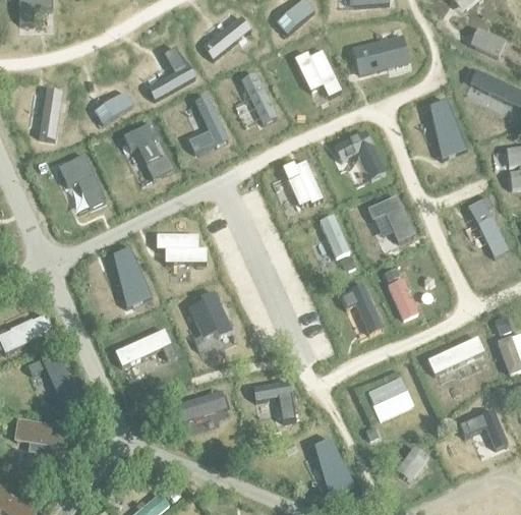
[(16,0),(16,22),(37,22),(37,8),(52,9),(53,0),(16,0)]
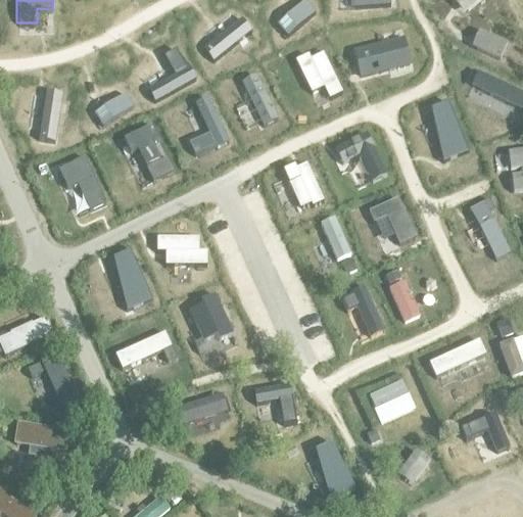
[(301,0),(277,20),(288,35),(315,10),(307,0),(301,0)]
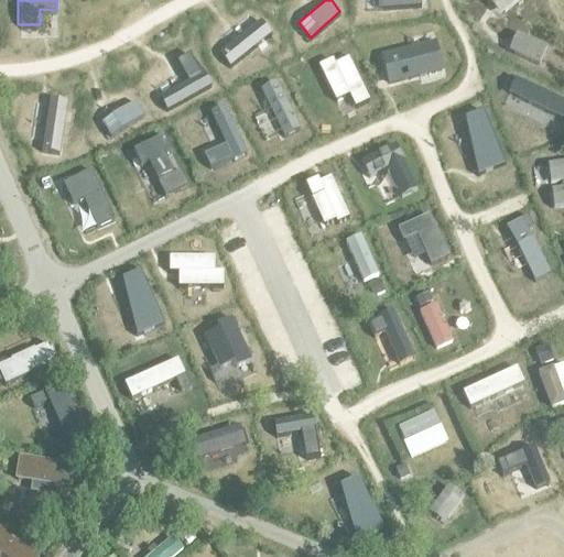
[(492,0),(501,9),(511,0),(492,0)]
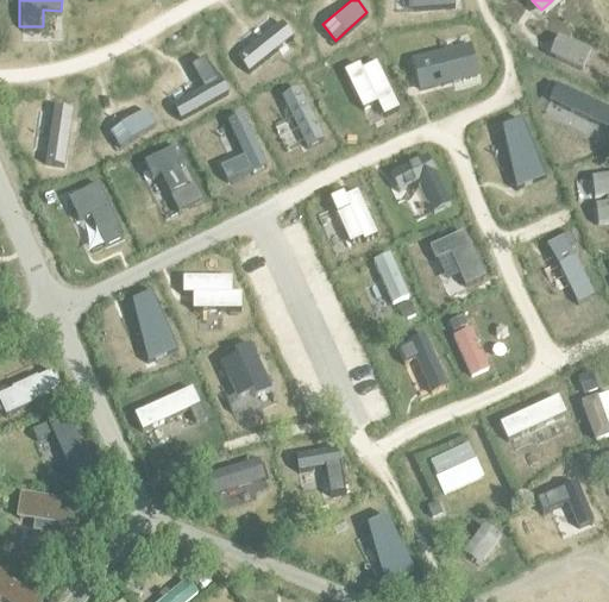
[(281,17),(237,52),(246,69),(294,32),(281,17)]
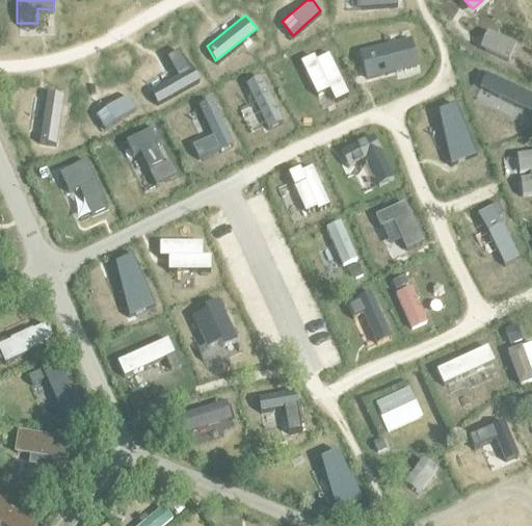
[(517,41),(487,28),(478,47),(507,58),(517,41)]
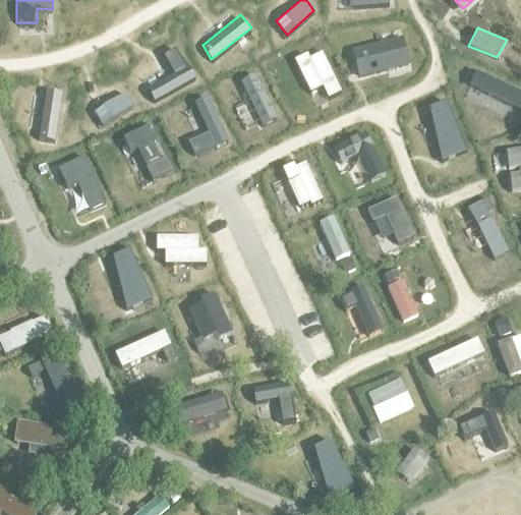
[(403,35),(353,47),(359,73),(409,60),(403,35)]
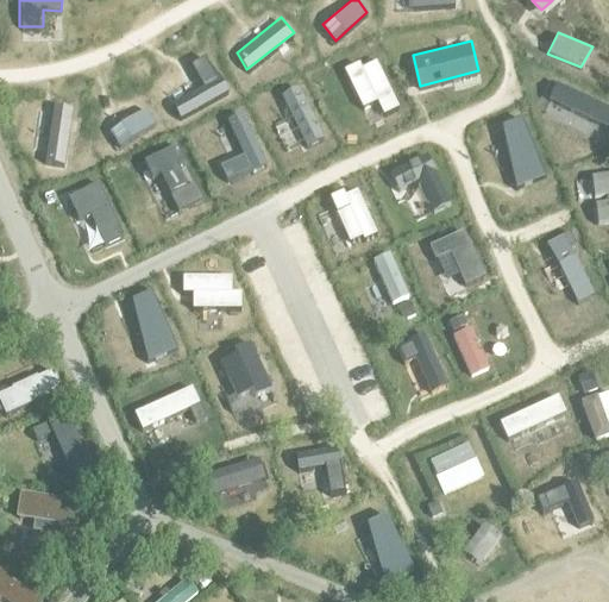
[(203,82),(171,99),(181,115),(228,91),(219,71),(215,76),(205,55),(192,62),(203,82)]
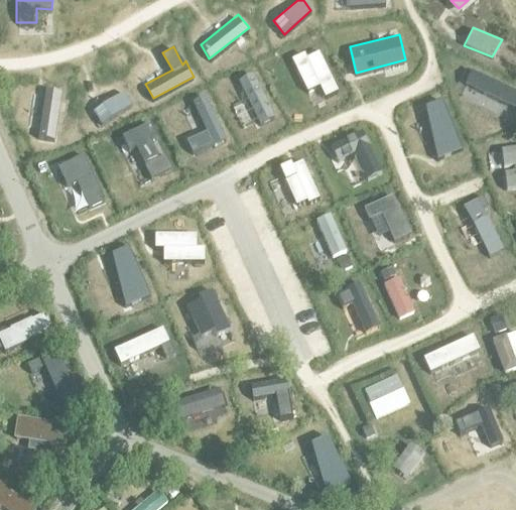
[(306,54),(304,49),(291,55),(306,89),(319,83),(325,95),(338,89),(318,48),(306,54)]
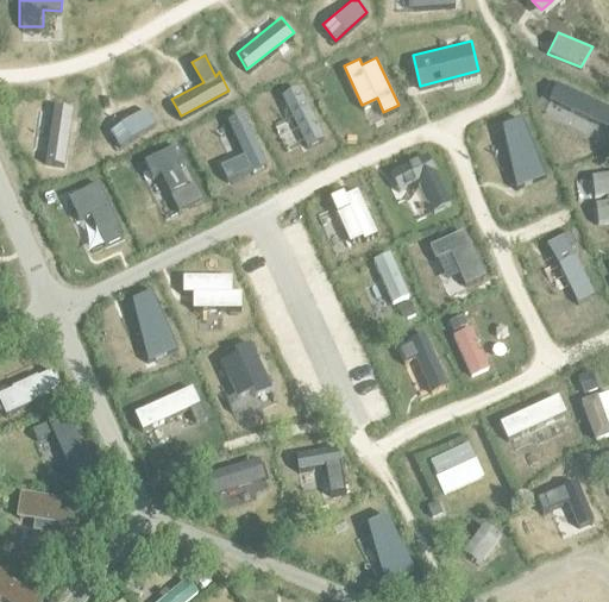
[(608,104),(559,80),(552,98),(608,124),(608,104)]
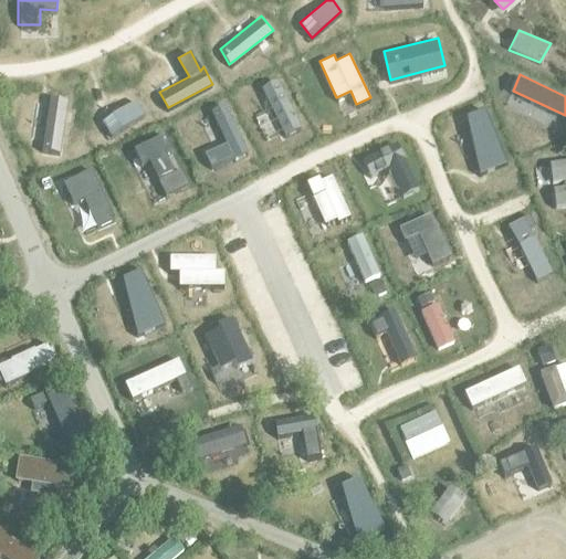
[(278,78),(262,86),(285,135),(302,126),(278,78)]
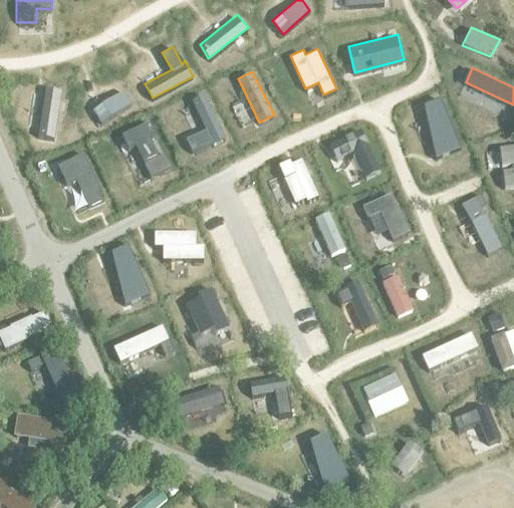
[(60,87),(44,86),(37,136),(53,138),(60,87)]
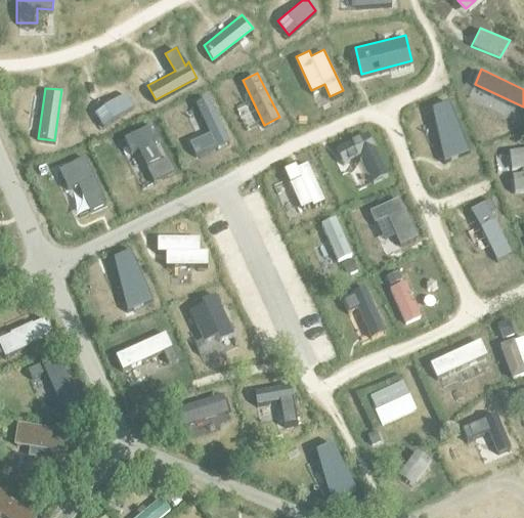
[(125,89),(95,110),(101,124),(134,103),(125,89)]
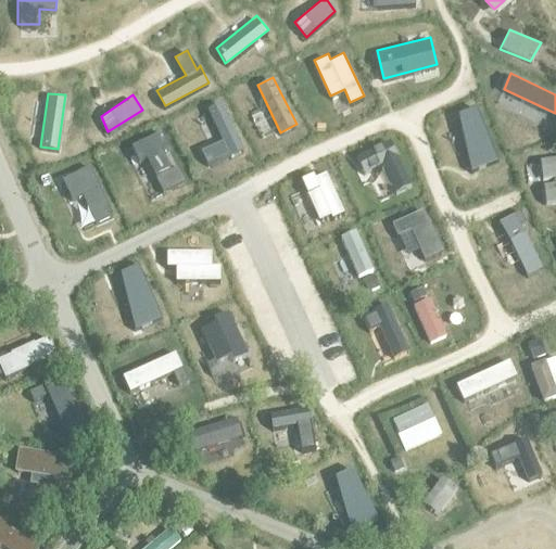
[(219,100),(207,106),(223,138),(201,149),(207,164),(242,149),(219,100)]
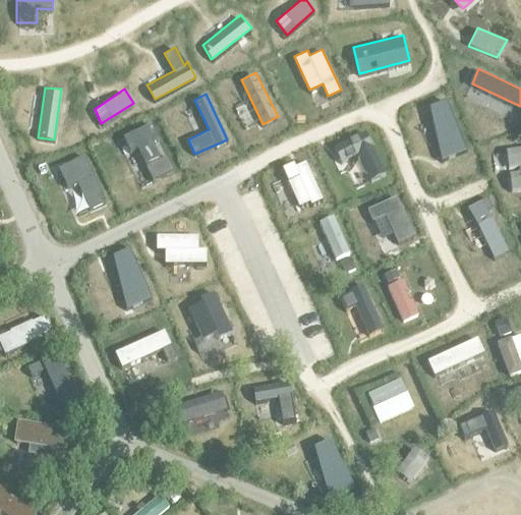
[(447,99),(429,105),(441,159),(466,148),(447,99)]
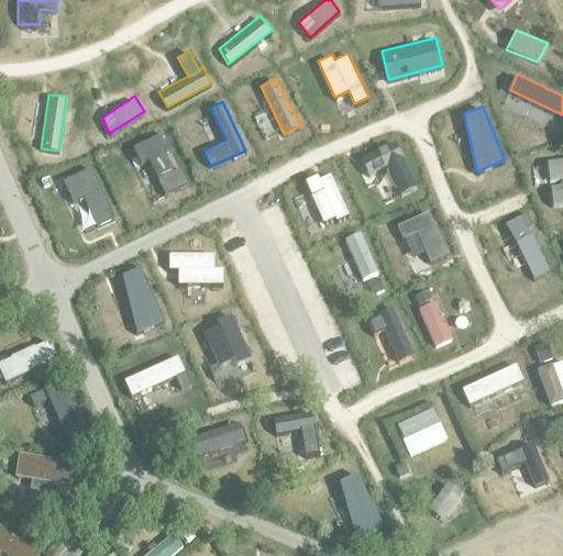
[(165,132),(134,146),(140,160),(147,158),(165,195),(189,182),(181,167),(174,171),(165,151),(170,148),(165,132)]
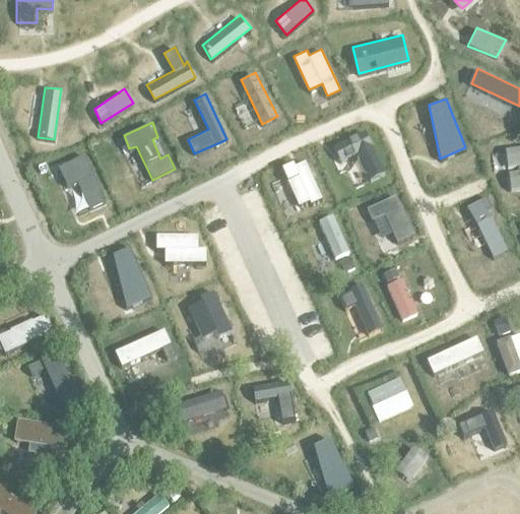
[(519,144),(506,146),(510,188),(519,186),(519,144)]
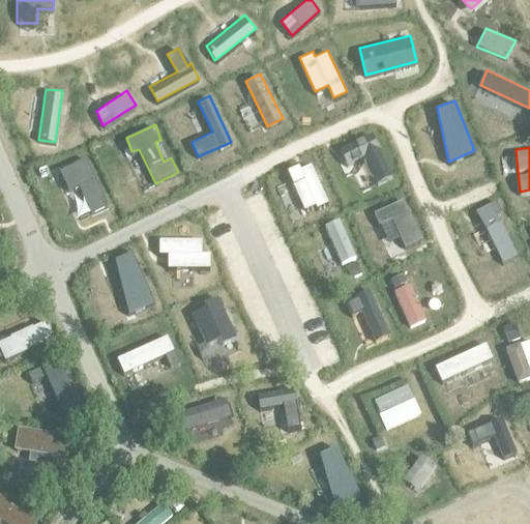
[(87,154),(60,167),(68,187),(79,183),(91,210),(108,204),(87,154)]
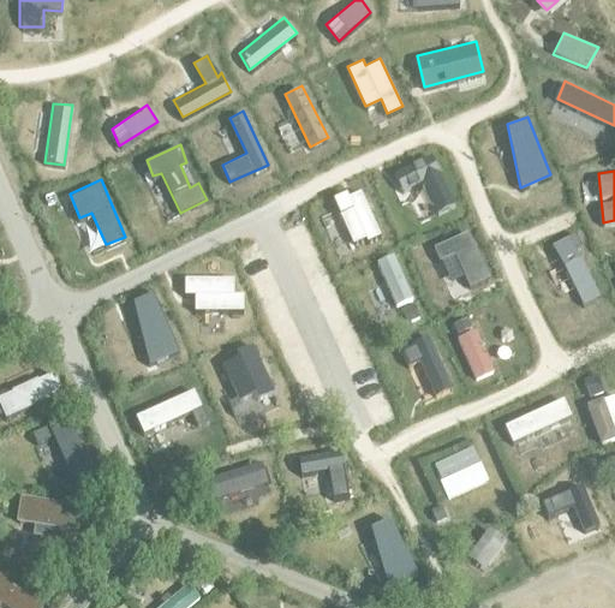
[(346,190),(334,196),(352,242),(365,236),(368,240),(381,234),(359,189),(350,195),(346,190)]
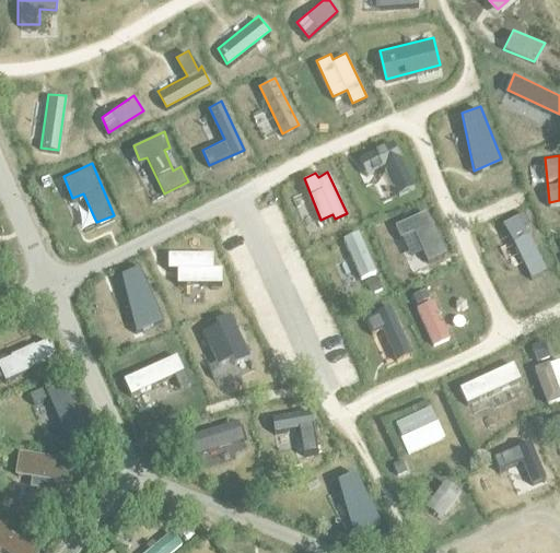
[(415,230),(428,259),(446,251),(426,209),(394,224),(400,235),(415,230)]
